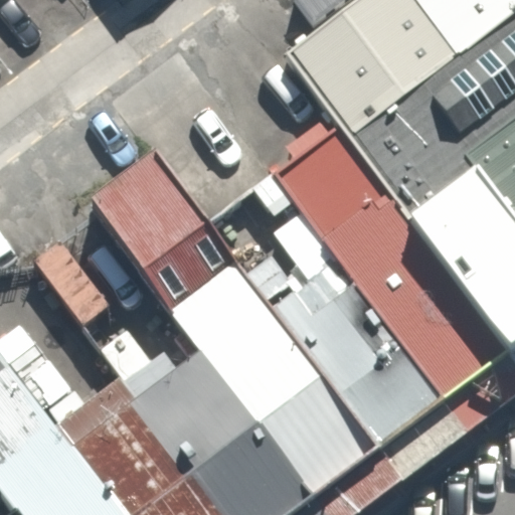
[(506,352),(514,345),(514,0),(356,0),(283,55),(339,130),(506,352)]
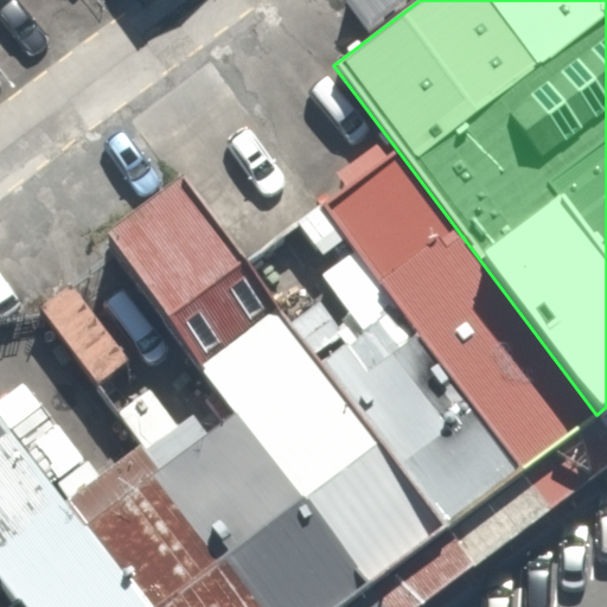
[(356,248),(525,471),(596,415),(400,153),(326,206),(356,248)]
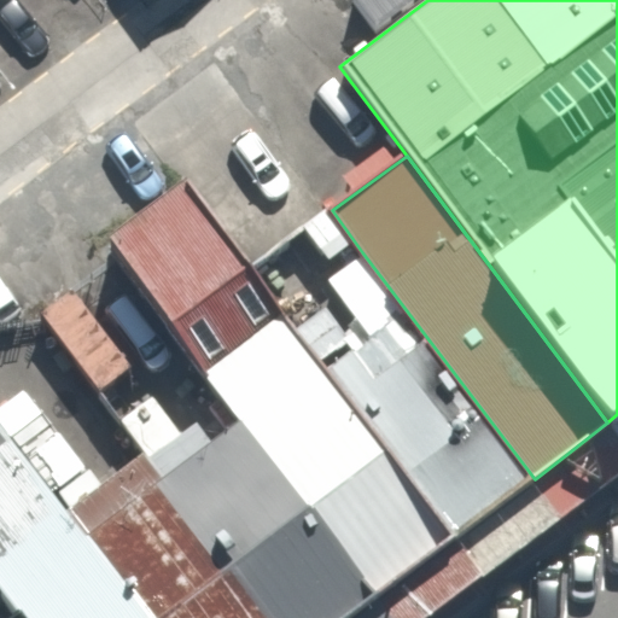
[(246,417),(378,595),(454,540),(326,369),(187,184),(112,239),(246,417)]
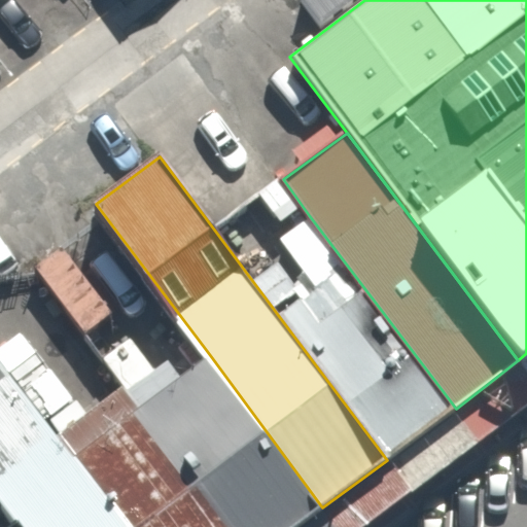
[(278,315),(387,460),(456,409),(309,215),(279,238),(316,286),(278,315)]
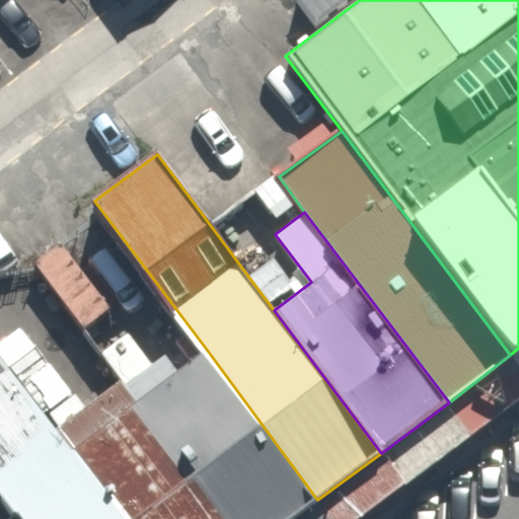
[(122,382),(222,518),(291,518),(317,500),(207,350),(178,371),(164,351),(122,382)]
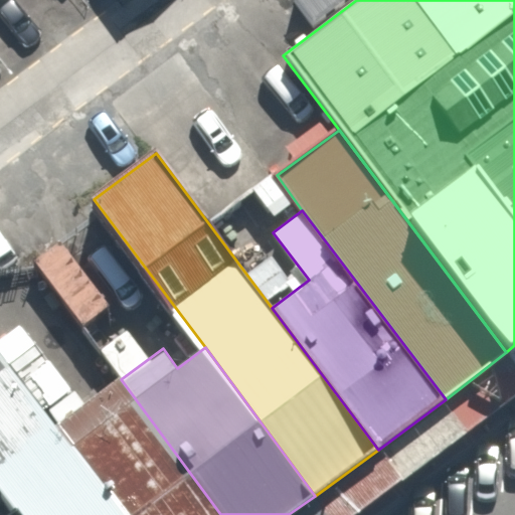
[(0,492),(16,514),(123,514),(56,425),(0,350),(0,492)]
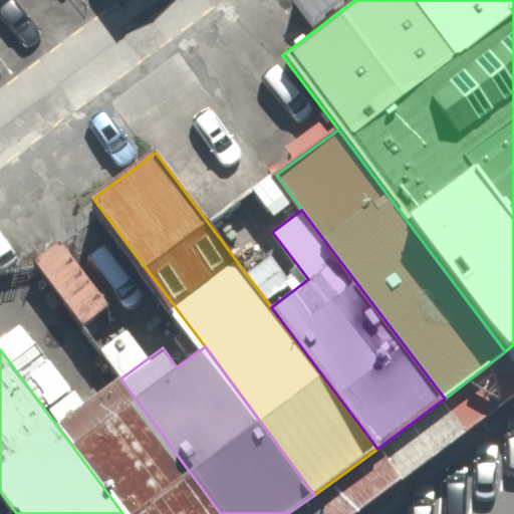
[(56,425),(122,513),(220,513),(120,378),(56,425)]
